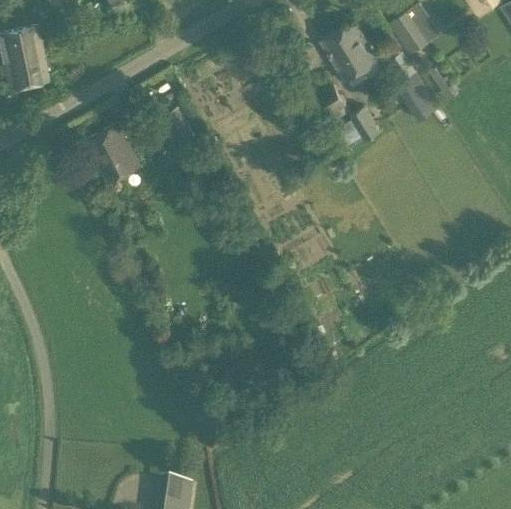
[(46,0),(52,9),(65,0),(46,0)]
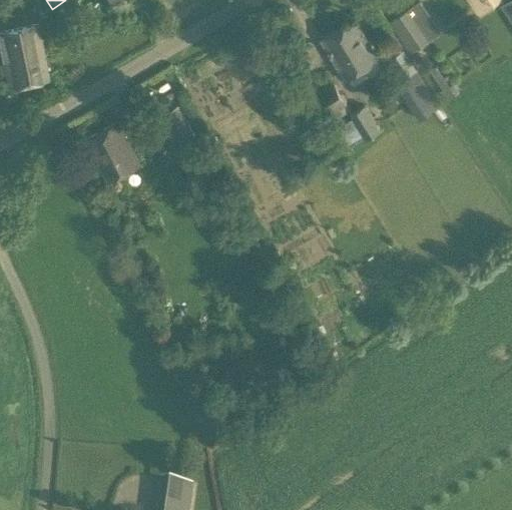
[(511,0),(502,0),(511,13),(511,0)]
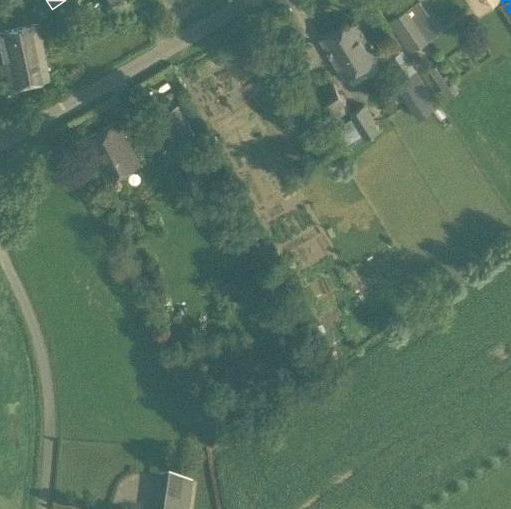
[(391,22),(413,54),(431,42),(409,10),(391,22)]
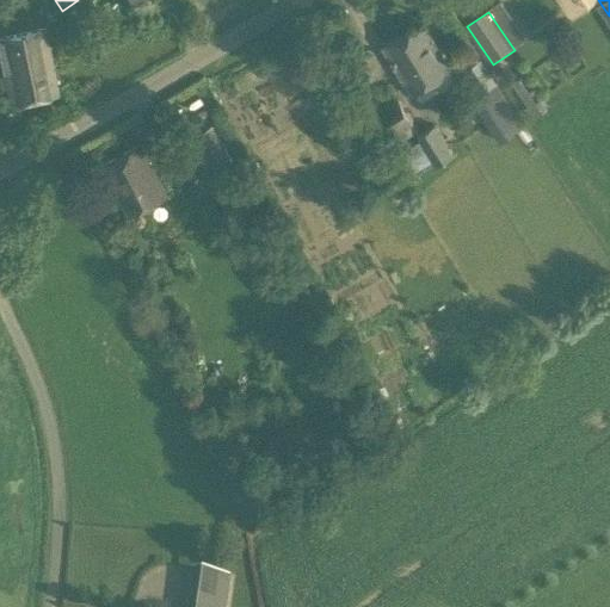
[(451,72),(423,25),(387,48),(416,94),(451,72)]
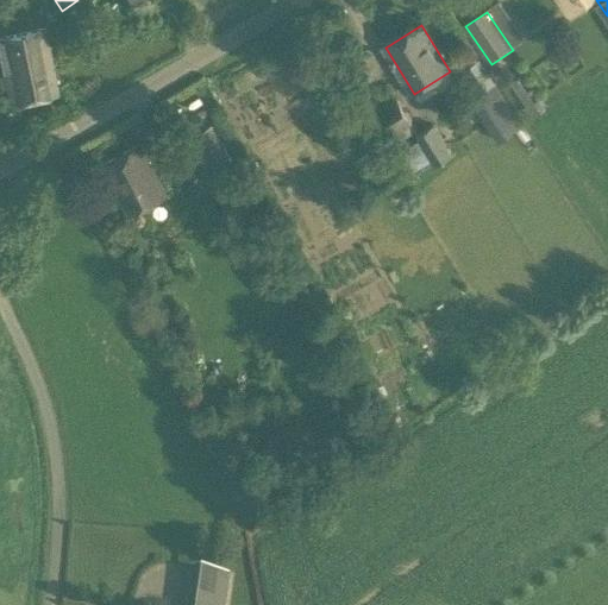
[(0,52),(5,75),(12,106),(22,105),(50,98),(61,96),(46,30),(0,39),(0,52)]
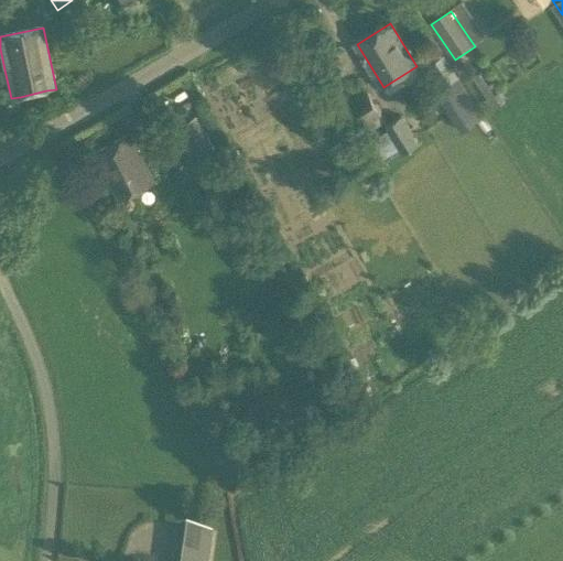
[(442,58),(435,46),(417,57),(424,71),(429,67),(442,92),(436,95),(462,133),(485,120),(444,57),(442,58)]
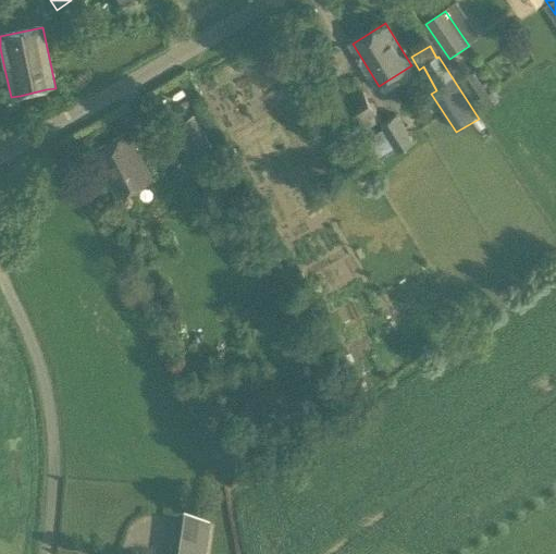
[(377,114),(363,93),(337,108),(350,130),(377,114)]
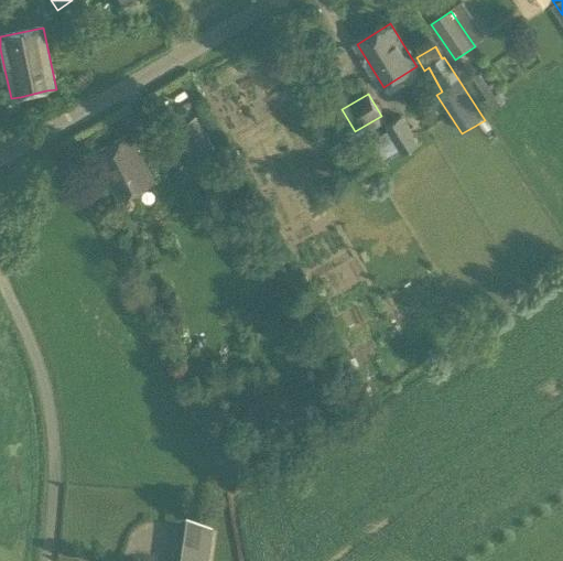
[(195,118),(171,132),(203,186),(223,175),(212,157),(217,153),(195,118)]
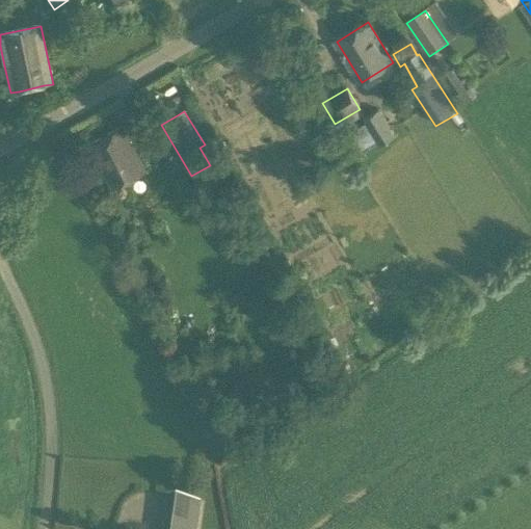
[(396,137),(378,111),(363,121),(380,148),(396,137)]
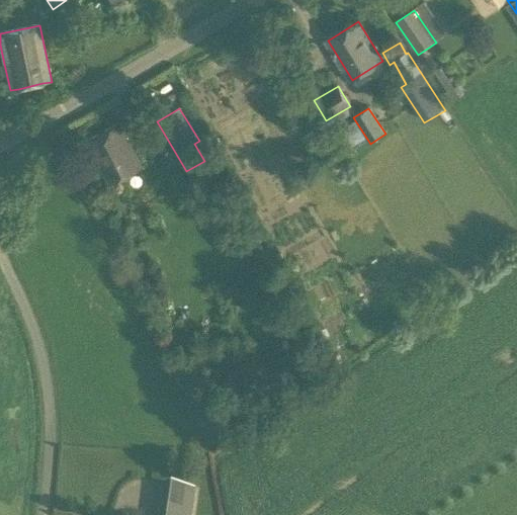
[(142,169),(121,126),(90,142),(110,184),(142,169)]
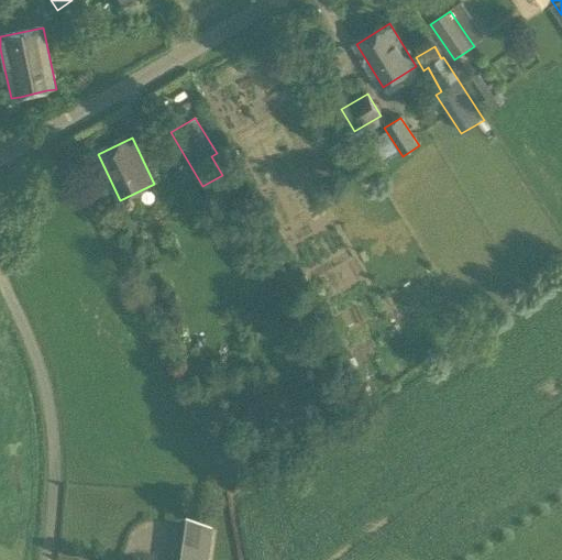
[(209,559),(212,537),(177,533),(173,559),(209,559)]
